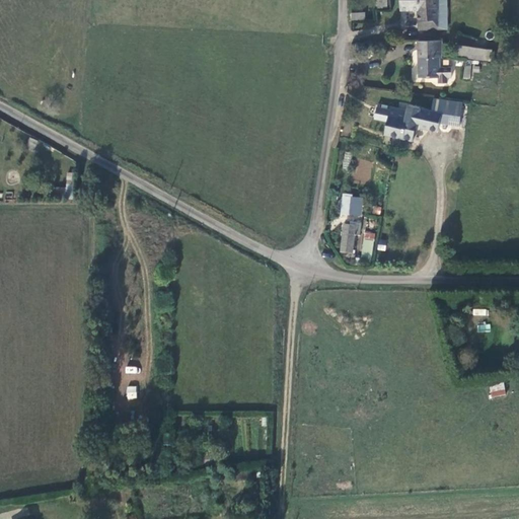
[(380,0),(380,10),(388,10),(388,0),(380,0)]
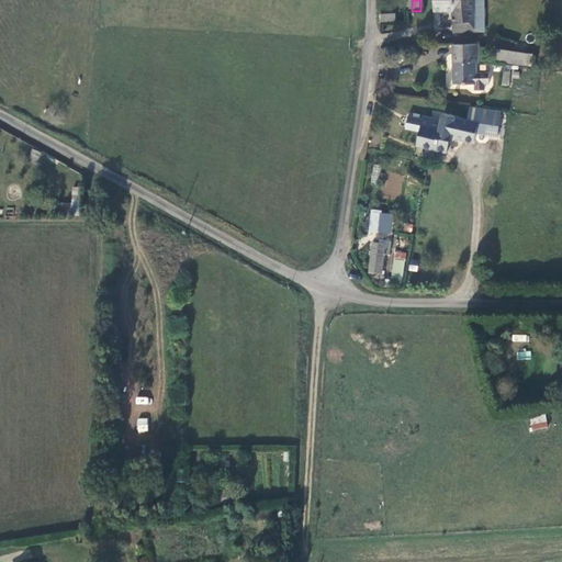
[(453,33),(484,33),(484,0),(434,0),(434,12),(453,12),(453,33)]
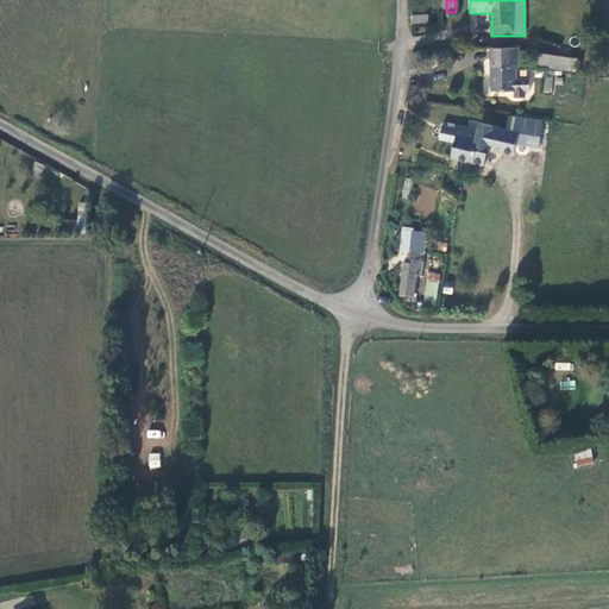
[(515,69),(515,49),(493,49),(491,69),(491,92),(514,92),(514,99),(525,99),(525,93),(529,93),(529,80),(515,80),(515,69)]
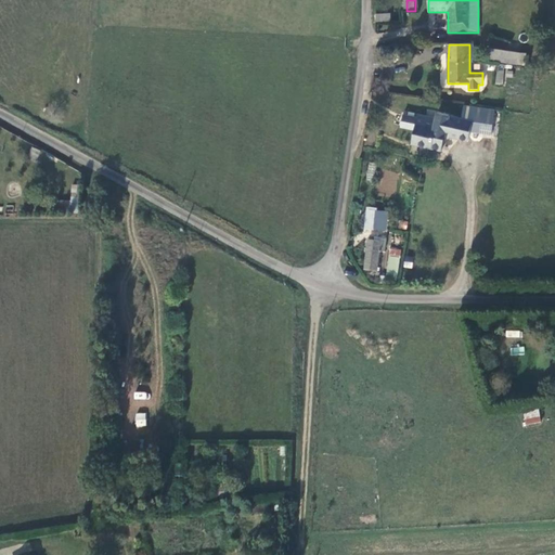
[(526,66),(527,54),(488,49),(487,61),(526,66)]
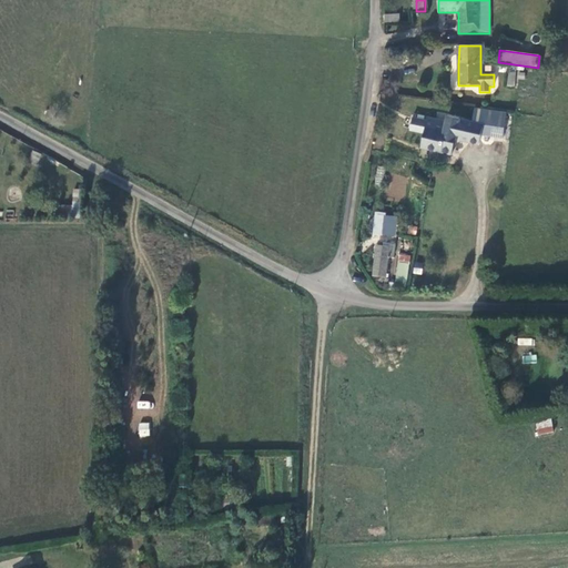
[(508,70),(507,87),(514,87),(516,71),(508,70)]
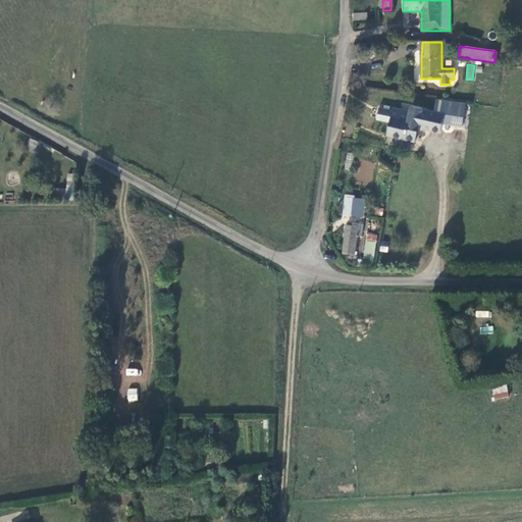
[(479,75),(478,92),(491,93),(492,76),(479,75)]
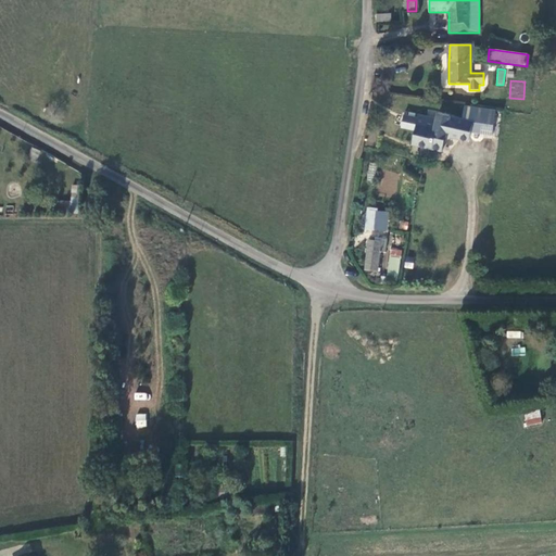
[(480,127),(494,129),(496,113),(468,109),(466,117),(480,119),(480,127)]
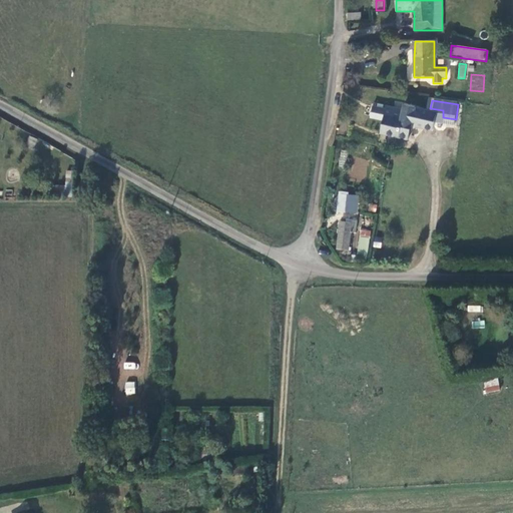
[(385,121),(382,134),(410,140),(414,122),(419,123),(418,127),(435,130),(439,113),(417,109),(417,107),(406,105),(405,111),(388,108),(387,110),(374,107),(372,118),(385,121)]
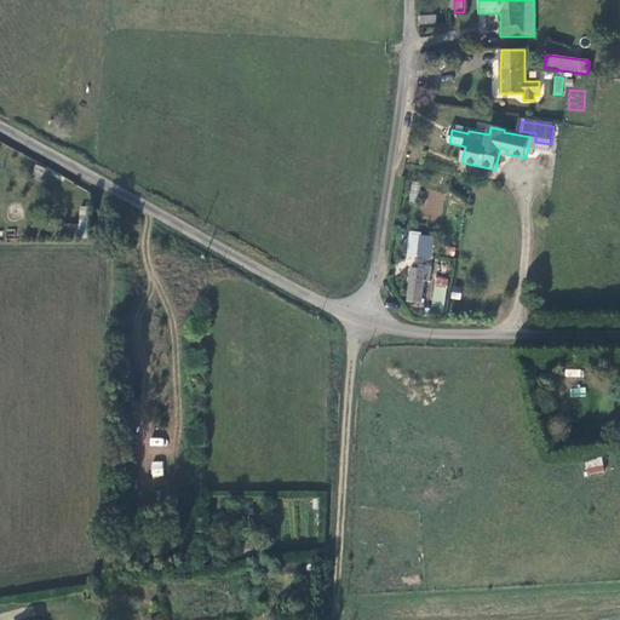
[(429,259),(432,239),(417,236),(412,236),(408,257),(413,258),(429,259)]
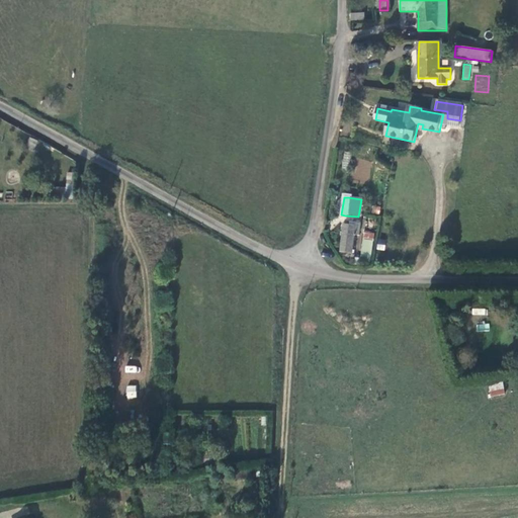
[(344,226),(340,252),(351,253),(354,228),(344,226)]
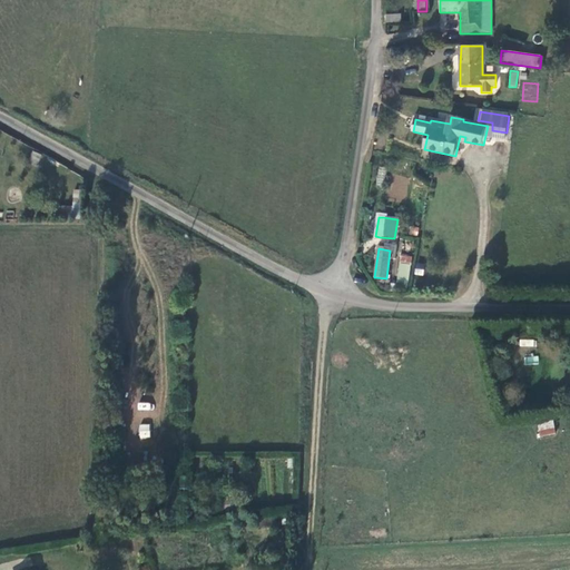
[(409,285),(411,256),(400,254),(396,284),(409,285)]
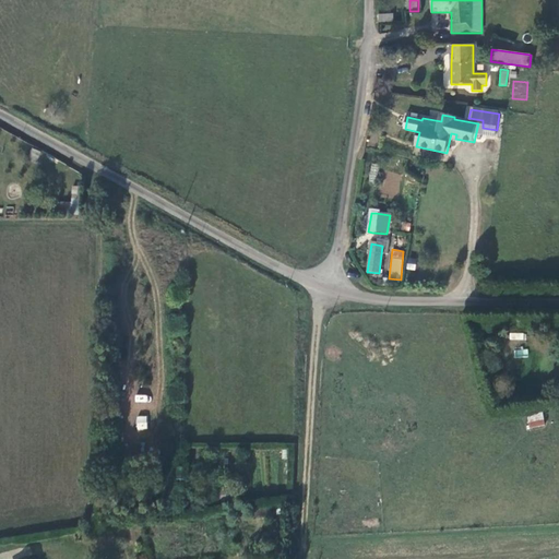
[(542,412),(525,416),(530,429),(545,425),(542,412)]
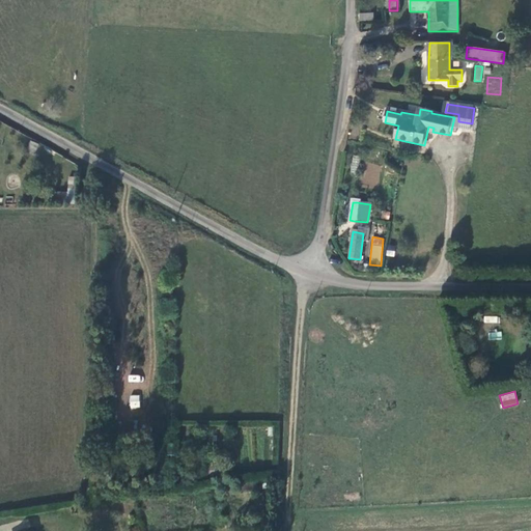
[(129,395),(130,409),(140,408),(139,394),(129,395)]
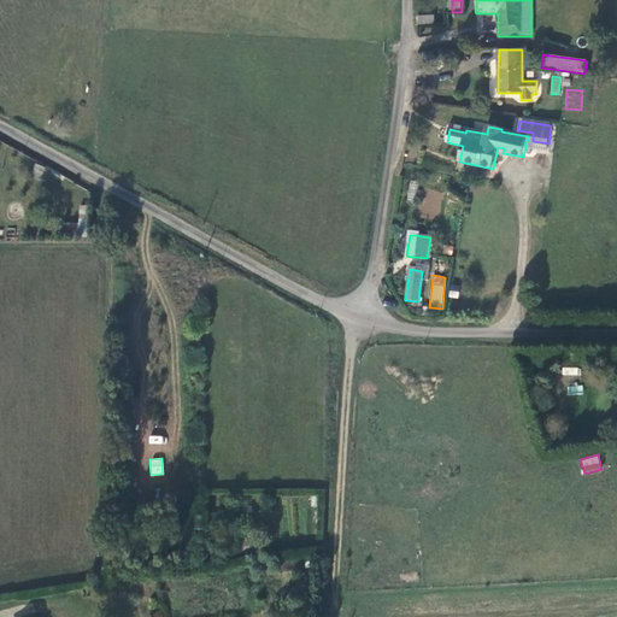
[(283,574),(303,571),(300,559),(281,563),(283,574)]
